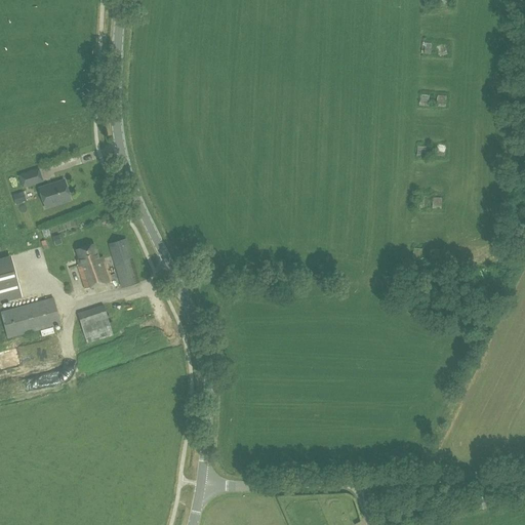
[(42,180),(38,169),(19,175),(23,187),(42,180)]
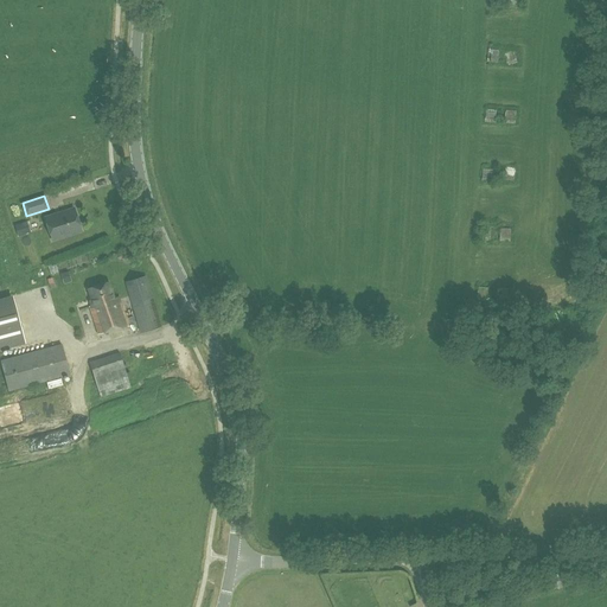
[(81,230),(74,209),(45,217),(52,240),(81,230)]
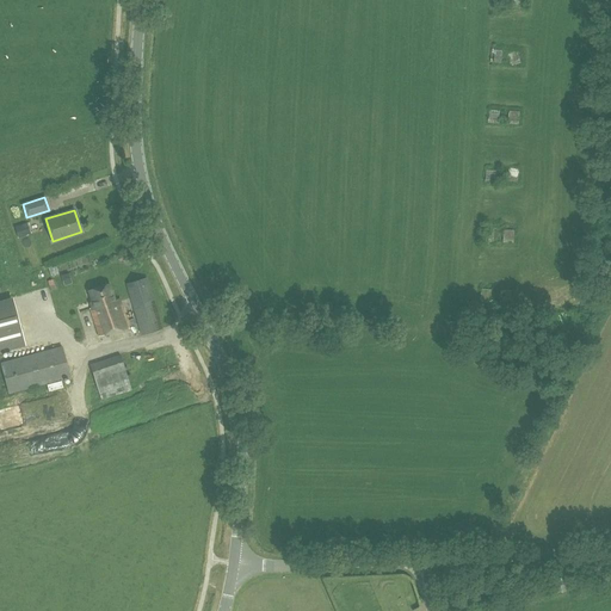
[(14,227),(18,239),(26,235),(23,224),(14,227)]
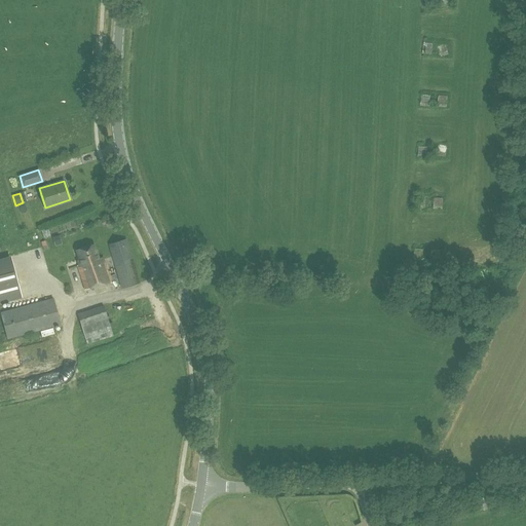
[(57,238),(60,248),(66,246),(62,236),(57,238)]
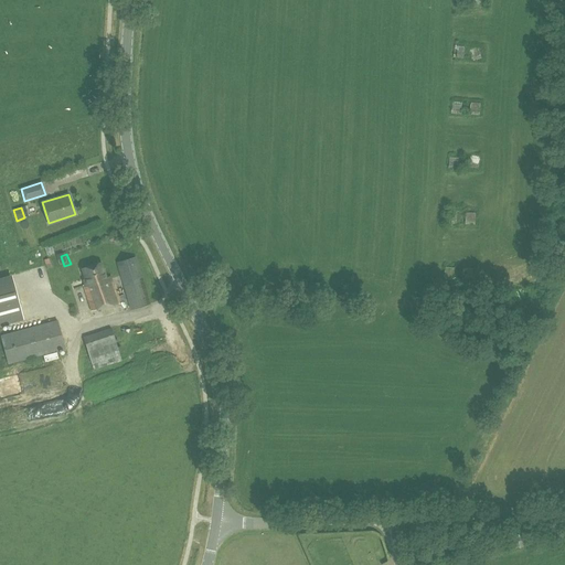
[(150,304),(136,256),(117,263),(131,310),(150,304)]
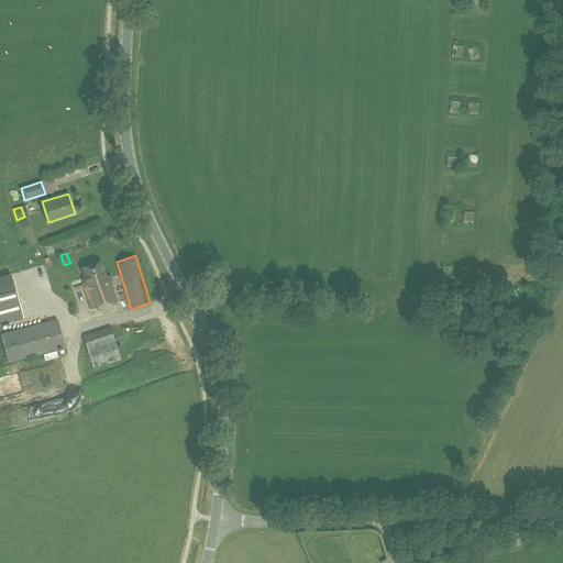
[(119,302),(110,275),(106,277),(101,262),(81,267),(87,283),(83,285),(91,310),(119,302)]
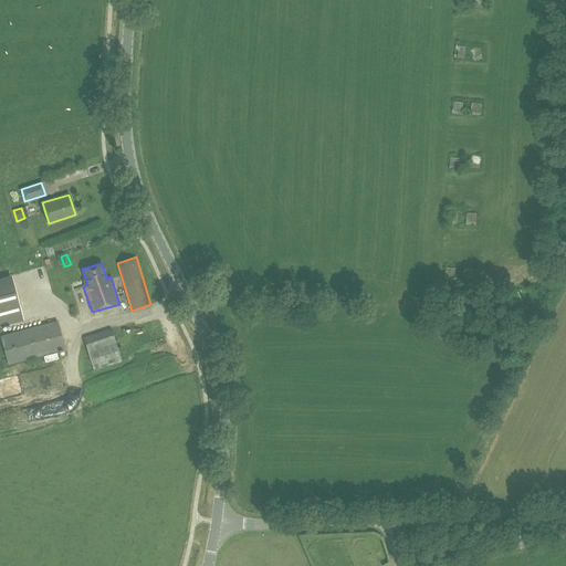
[(12,289),(0,291),(0,326),(21,322),(12,289)]
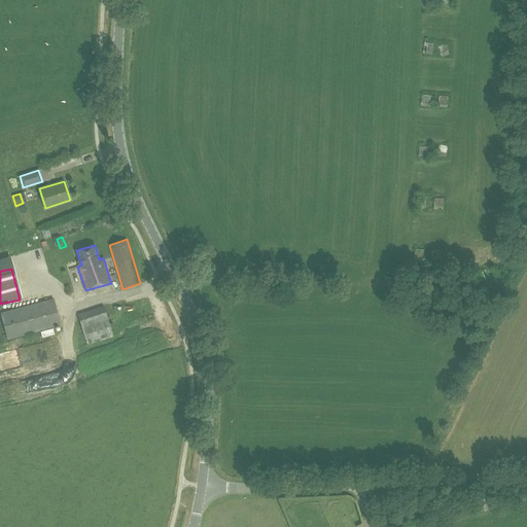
[(61,325),(54,299),(1,313),(7,340),(61,325)]
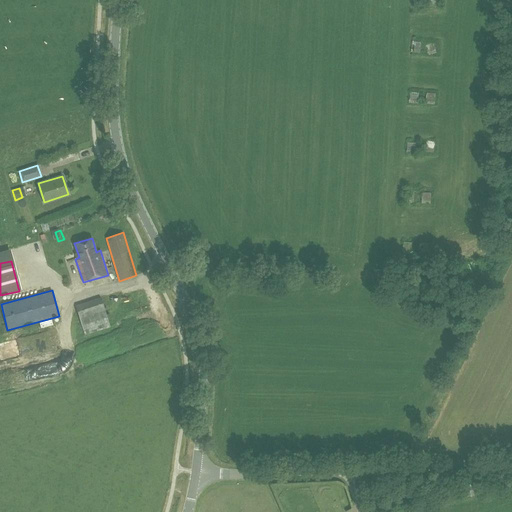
[(76,305),(85,335),(111,327),(101,297),(76,305)]
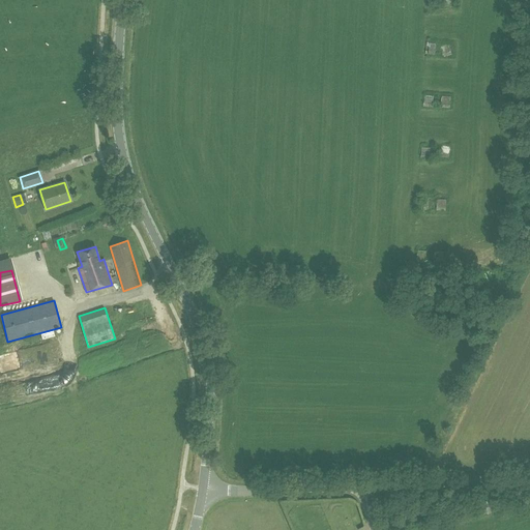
[(493,512),(492,501),(482,501),(482,512),(493,512)]
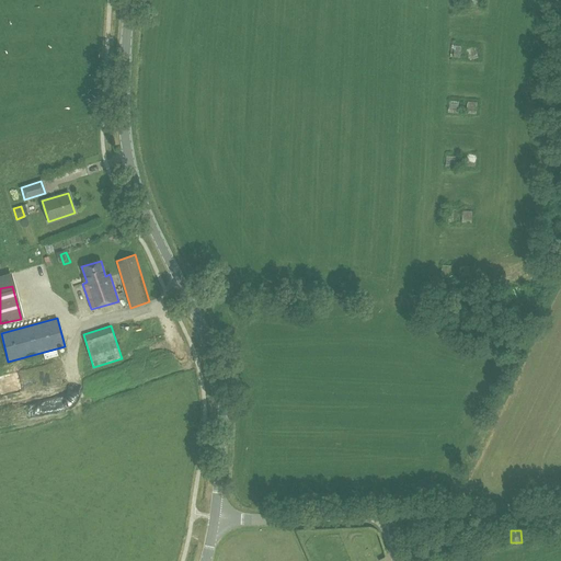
All buildings are outlined.
